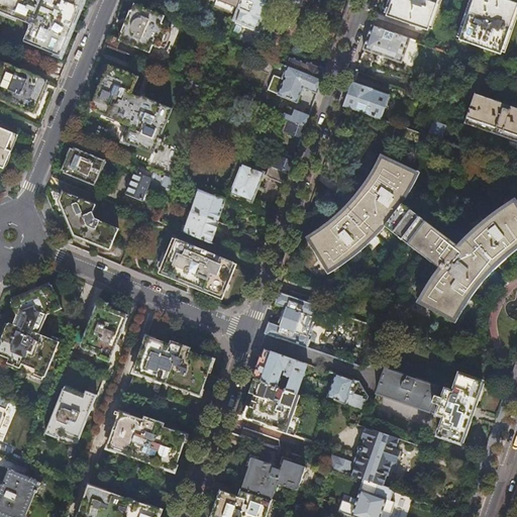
[(59,57),(82,0),(0,0),(0,9),(32,23),(24,41),(59,57)]
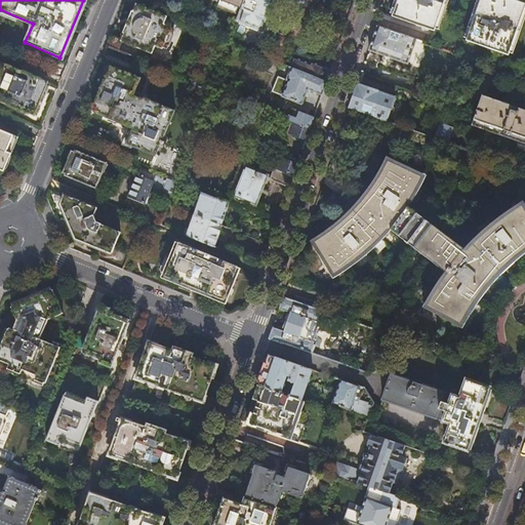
[(244,0),(242,7),(238,19),(261,30),(265,25),(269,14),(276,16),(282,0),(300,0),(305,1),(305,0),(244,0)]
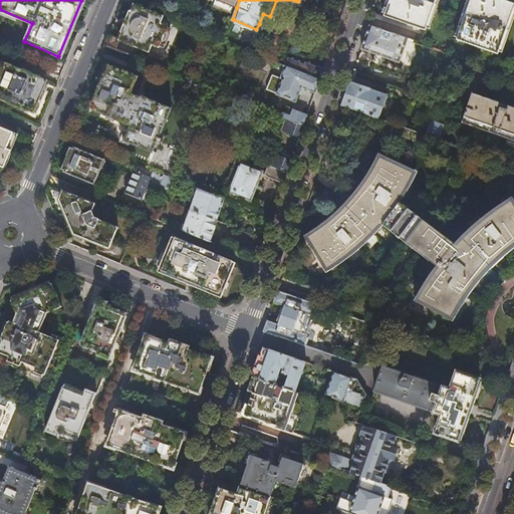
[(436,0),(389,0),(384,15),(419,28),(426,30),(436,0)]
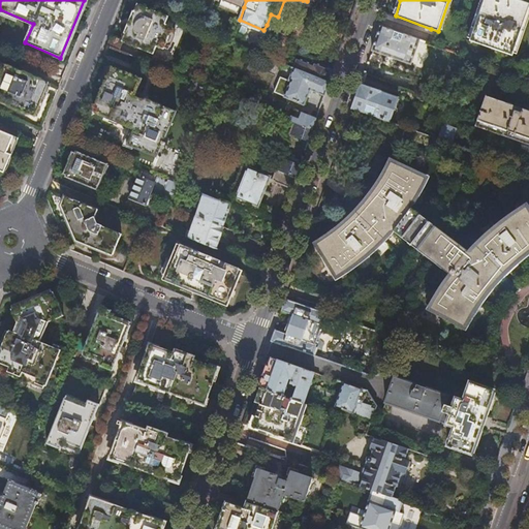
[(528,9),(528,3),(520,0),(484,0),(470,40),(512,56),(528,9)]
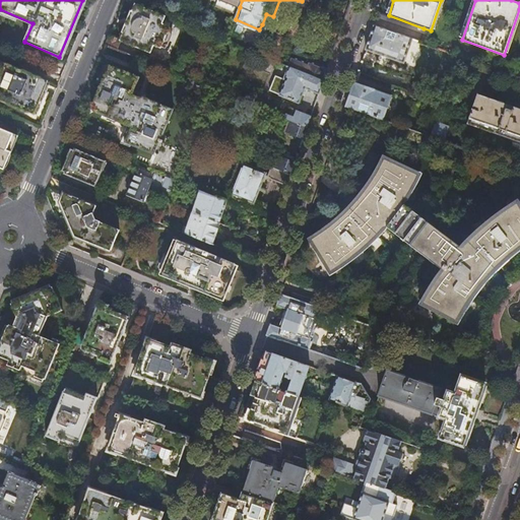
[(164,22),(166,15),(145,7),(135,3),(133,10),(131,9),(123,31),(124,31),(121,39),(122,40),(151,51),(154,44),(161,47),(171,25),(164,22)]
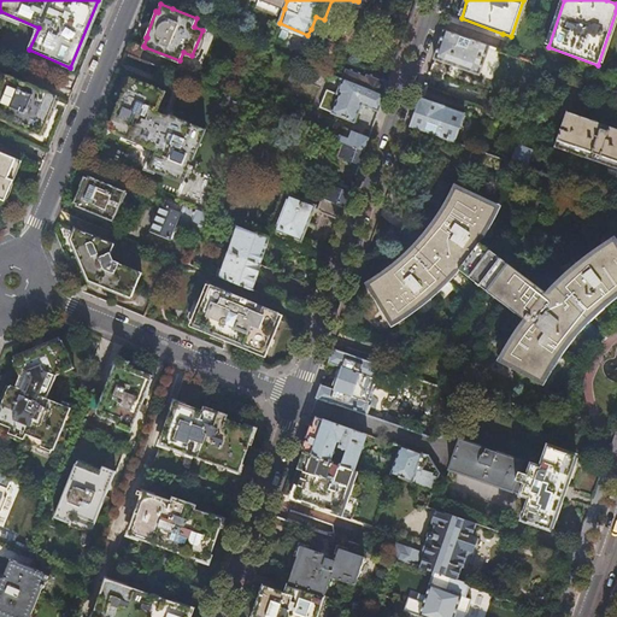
[(480,43),(444,30),(439,45),(434,58),(460,68),(465,53),(475,57),(480,43)]
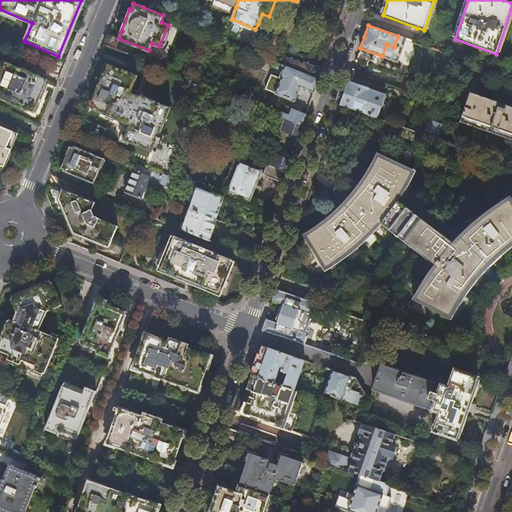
[(108,35),(104,44),(116,49),(120,39),(119,38),(108,34),(108,35)]
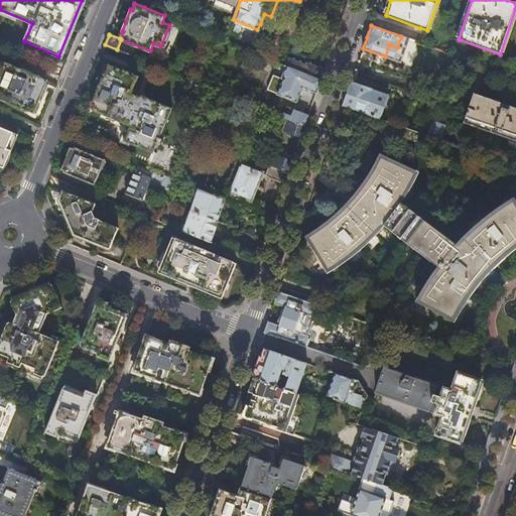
[(288,56),(284,65),(287,66),(321,80),(326,68),(305,60),(304,62),(288,56)]
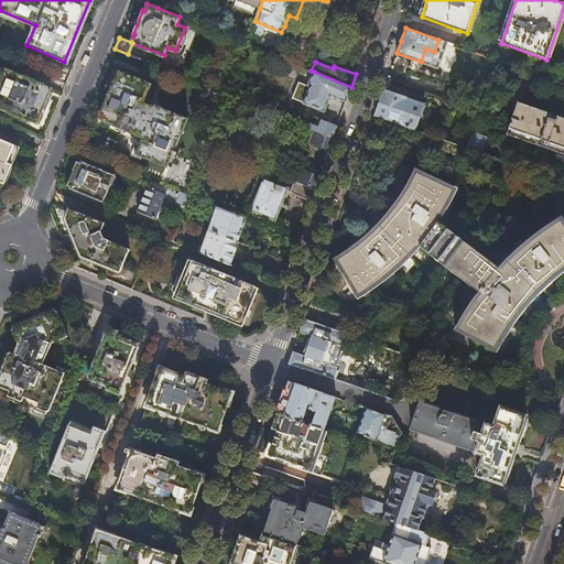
[(0,66),(0,108),(38,125),(53,88),(0,66)]
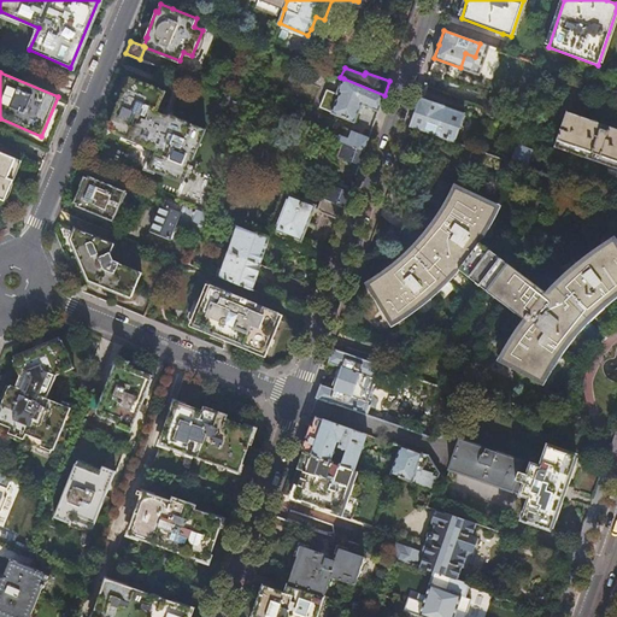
[(124,87),(118,101),(109,124),(109,125),(109,127),(110,128),(110,129),(110,130),(111,131),(112,133),(119,135),(147,147),(139,165),(182,183),(189,168),(192,169),(192,165),(189,164),(198,146),(199,146),(205,128),(169,113),(168,116),(157,111),(165,90),(130,76),(125,87),(124,87)]
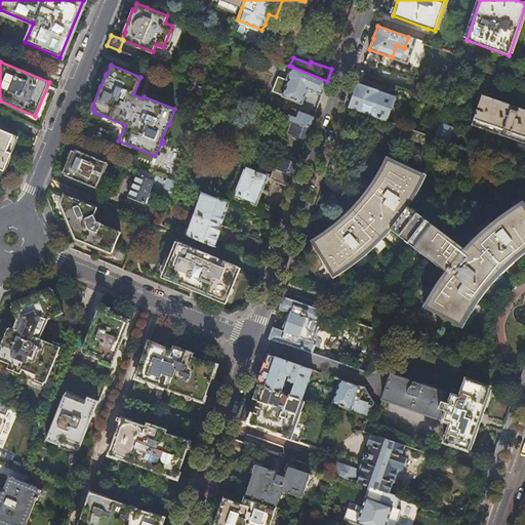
[(308,88),(322,94),(327,81),(292,67),(286,79),(278,76),(272,90),(282,95),(301,104),(306,94),(308,88)]
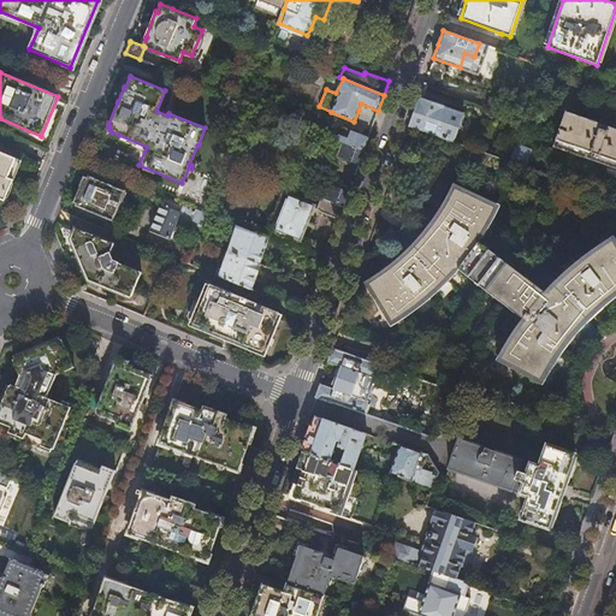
[(226,94),(225,94),(221,102),(241,111),(244,101),(226,94)]
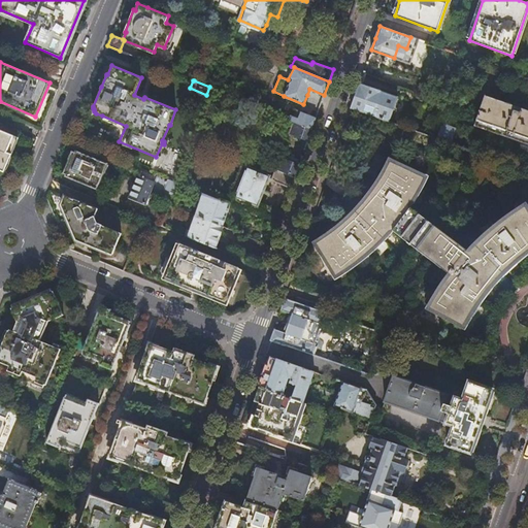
[(355,96),(351,107),(389,121),(398,97),(360,83),(355,96)]
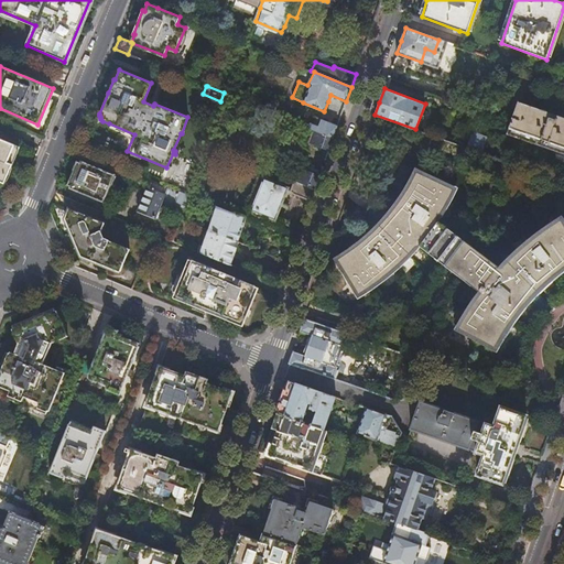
[(507,133),(528,141),(563,153),(563,117),(561,116),(519,101),(512,119),(507,133)]
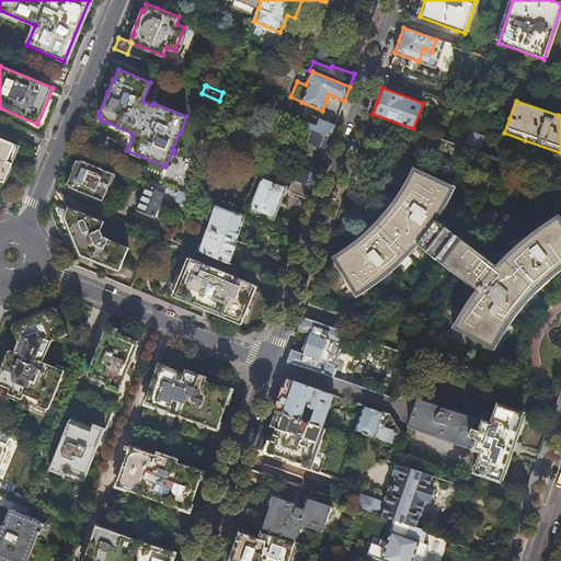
[(311,128),(318,132),(332,137),(336,125),(311,115),(307,127),(308,127),(311,128)]
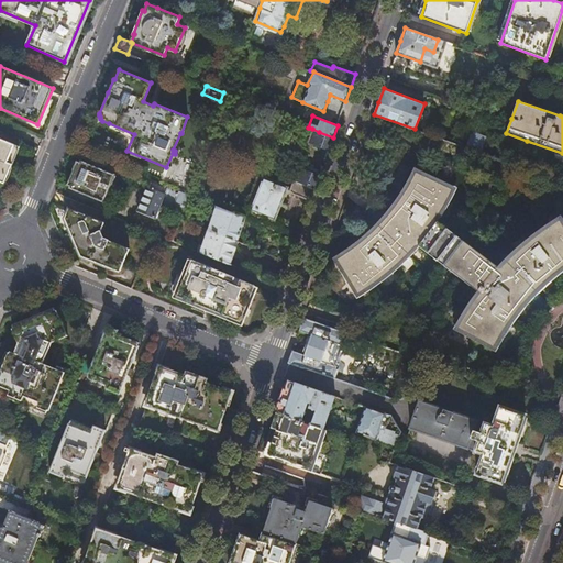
[(333,138),(319,132),(315,142),(329,147),(333,138)]
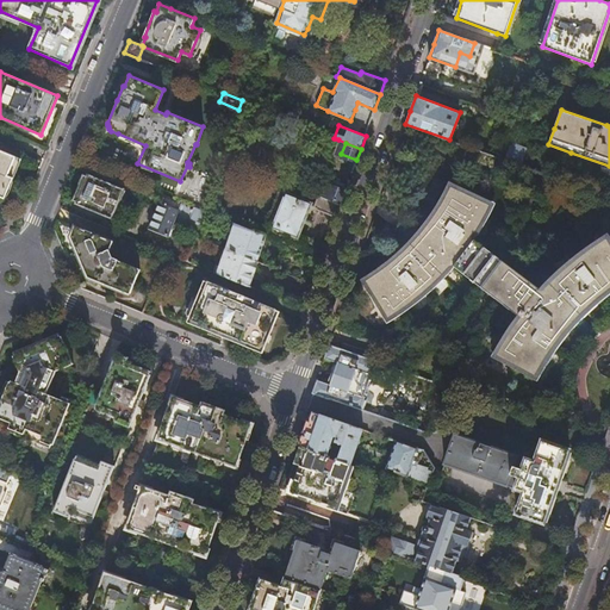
[(506,160),(522,166),(528,150),(512,144),(506,160)]
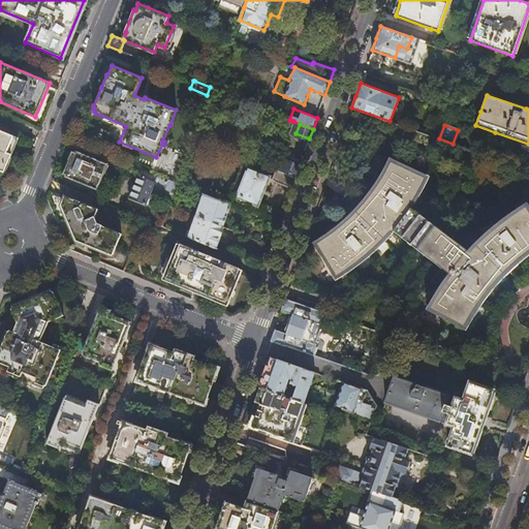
[(0,170),(4,173),(11,155),(19,138),(2,131),(0,129),(0,170)]
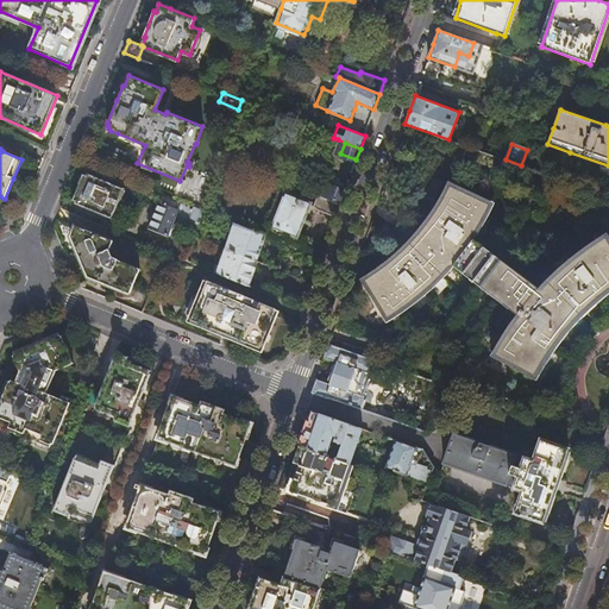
[(75,203),(113,219),(126,188),(114,183),(113,186),(87,175),(75,203)]
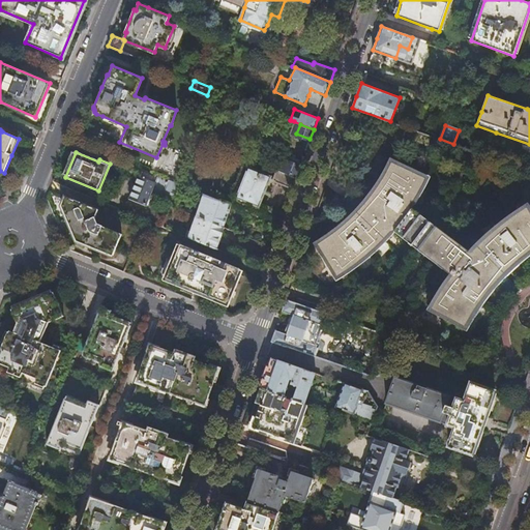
[(318,243),(339,275),(341,274),(352,267),(363,258),(378,245),(395,228),(450,275),(452,273),(454,275),(449,282),(443,290),(438,298),(433,308),(466,326),(473,314),(483,299),(492,287),(500,278),(512,266),(525,257),(529,252),(529,209),(528,207),(513,217),(500,228),(484,240),(472,252),(469,254),(470,253),(413,205),(412,206),(412,205),(419,194),(429,176),(393,160),(387,173),(384,177),(379,185),(371,197),(360,208),(350,219),(337,230),(333,233),(327,237),(318,243)]
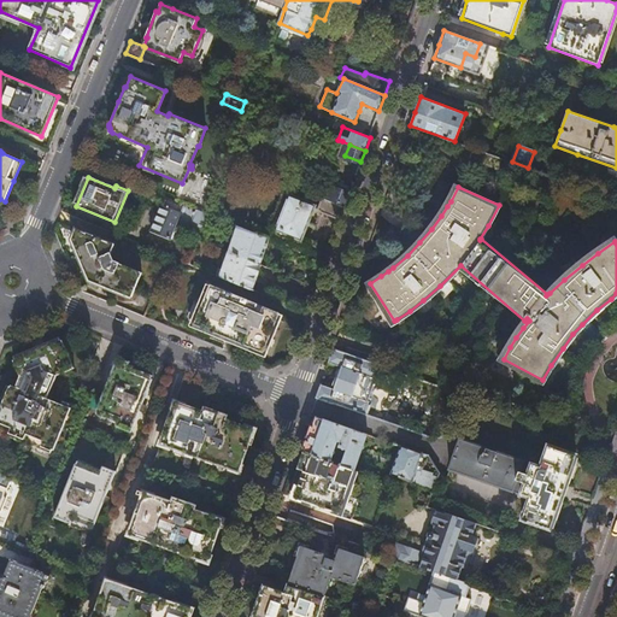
[(334,188),(329,199),(346,206),(350,194),(334,188)]
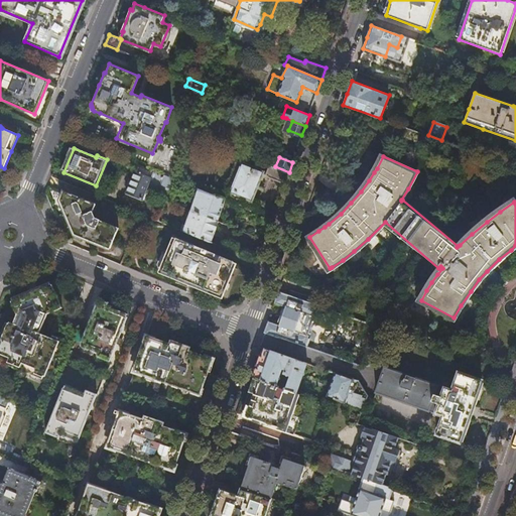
[(224,199),(225,200),(241,206),(251,210),(272,219),(276,208),(258,200),(257,201),(253,199),(258,187),(264,170),(256,167),(257,165),(239,158),(238,161),(237,160),(225,191),(226,191),(224,199)]
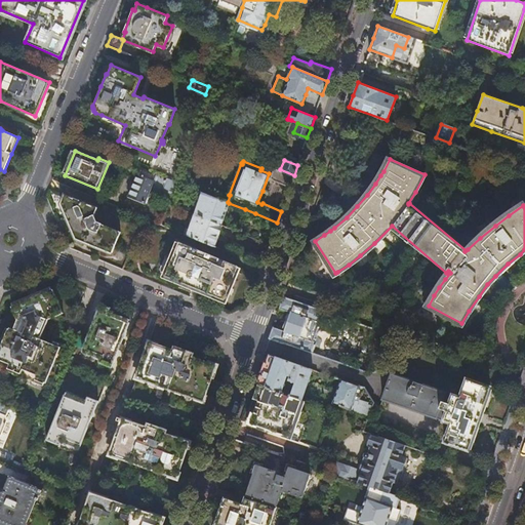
[(294,175),(280,169),(275,167),(271,177),(273,178),(272,178),(290,187),(294,175)]
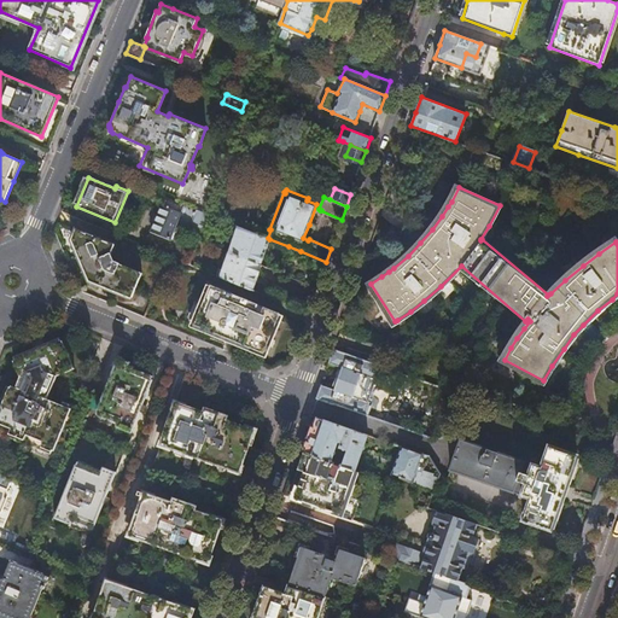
[(162,204),(151,232),(170,239),(181,213),(162,204)]
